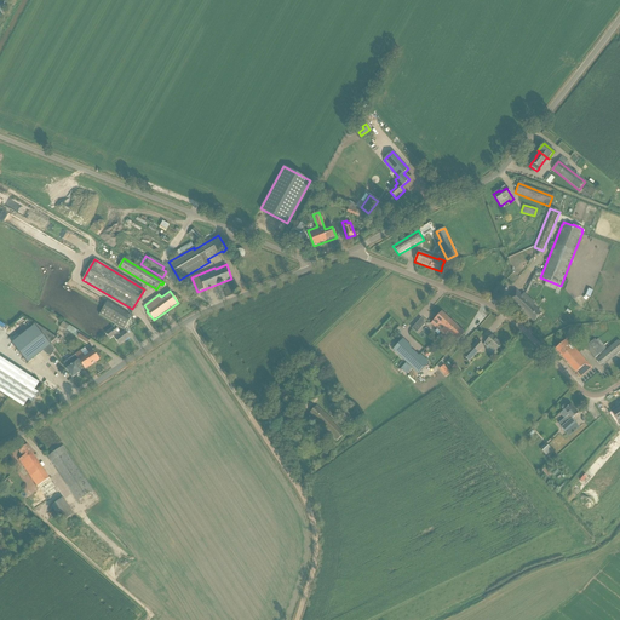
[(507,299),(520,310),(534,322),(541,314),(529,303),(532,300),(523,293),(522,296),(516,291),(507,299)]
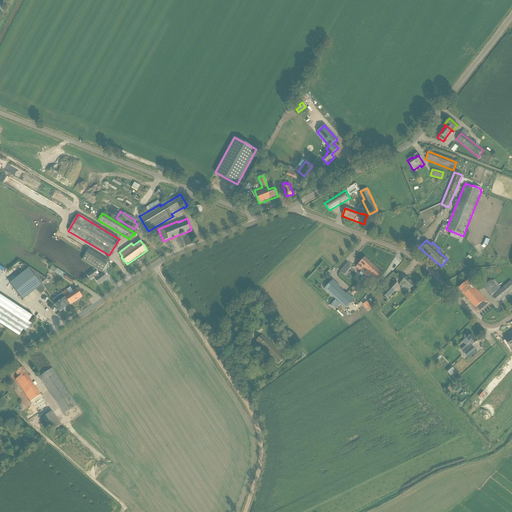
[(82,260),(95,268),(98,264),(105,268),(109,262),(89,250),(82,260)]
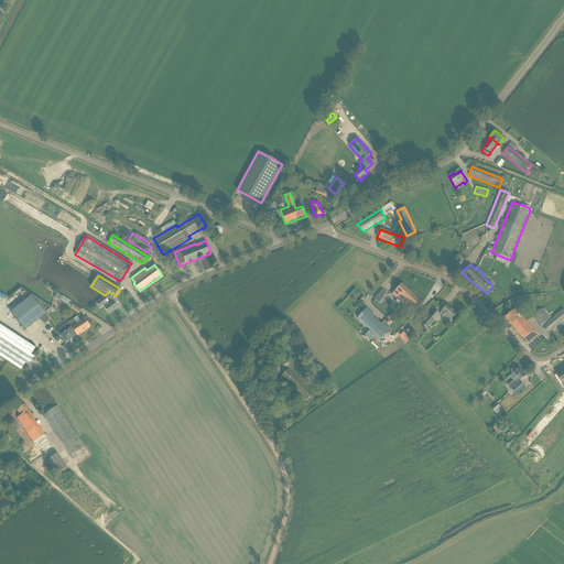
[(423,303),(401,283),(392,294),(398,300),(400,296),(403,300),(401,303),(403,305),(407,303),(412,308),(410,311),(413,314),(419,307),(423,303)]
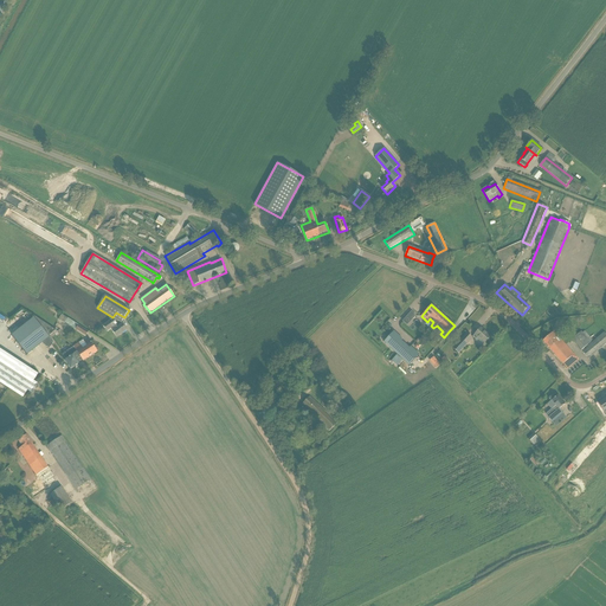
[(116,313),(113,317),(121,322),(124,317),(116,313)]
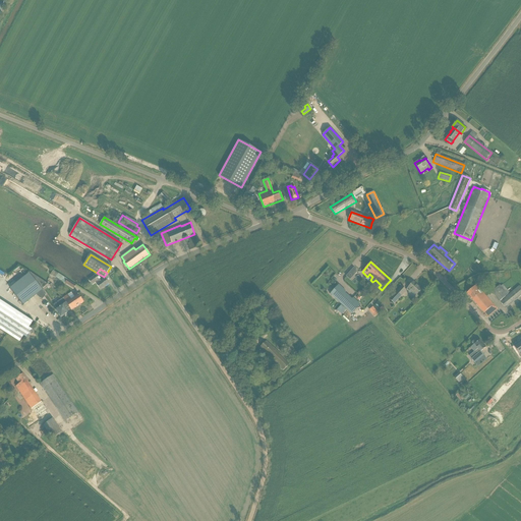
[(55,278),(56,277),(73,289),(76,285),(53,270),(50,275),(55,278)]
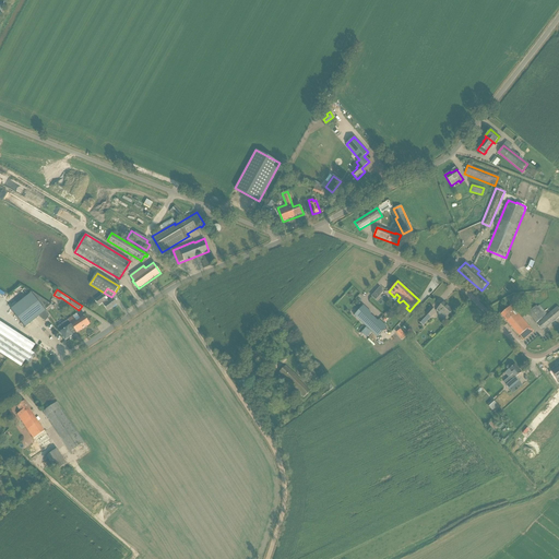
[(32,293),(11,309),(25,328),(40,316),(45,321),(49,317),(39,304),(38,301),(32,293)]
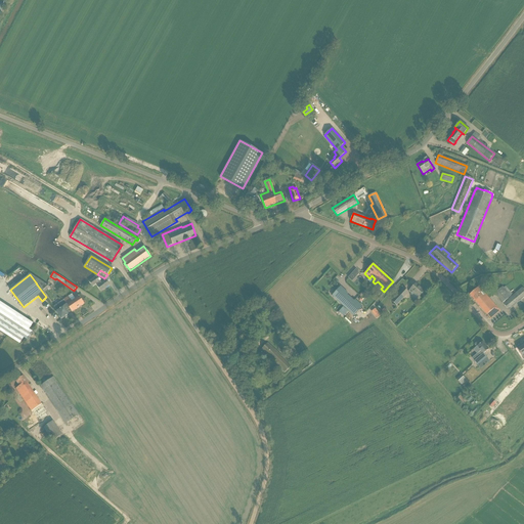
[(95,285),(100,292),(110,286),(105,279),(101,282),(99,281),(98,282),(95,277),(89,281),(92,287),(95,285)]
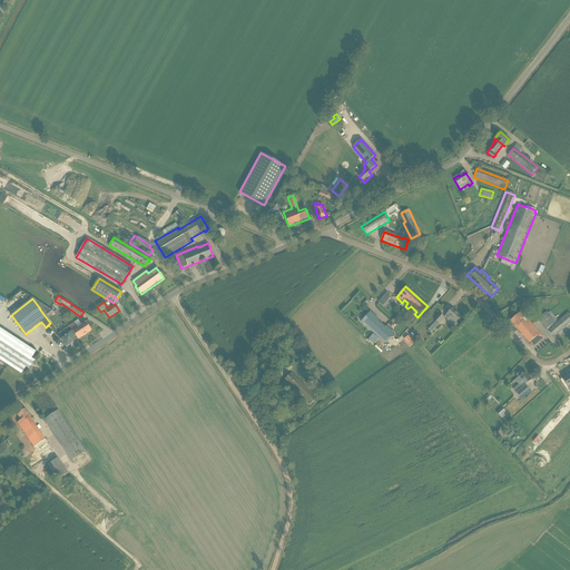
[(444,316),(448,320),(449,317),(455,323),(461,317),(452,308),(444,316)]
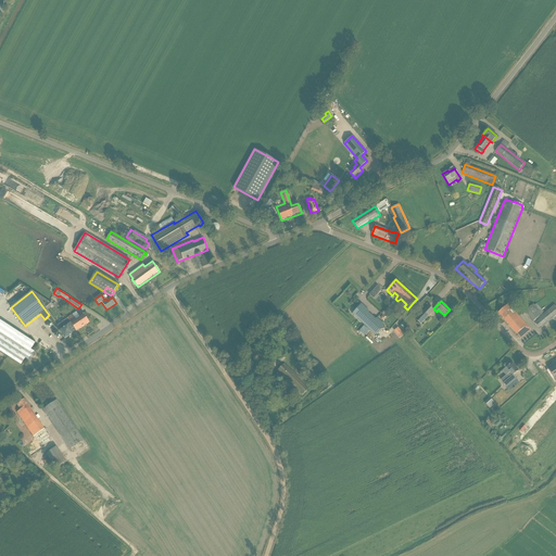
[(384,326),(377,318),(375,319),(371,316),(367,313),(369,312),(361,304),(352,314),(375,336),(384,326)]
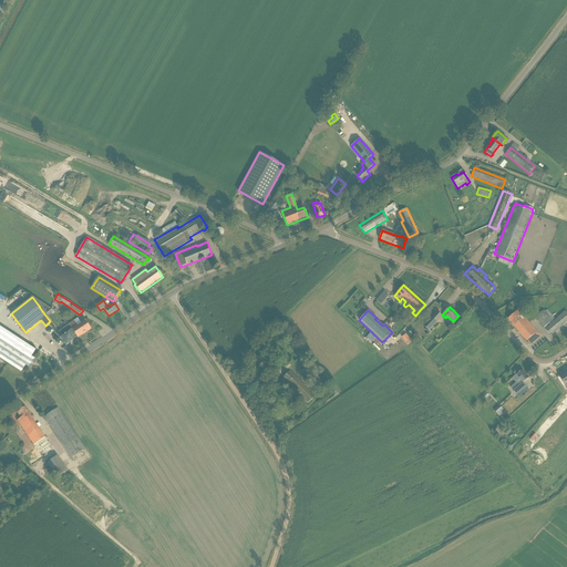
[(507,319),(526,341),(527,340),(531,344),(540,337),(518,310),(507,319)]
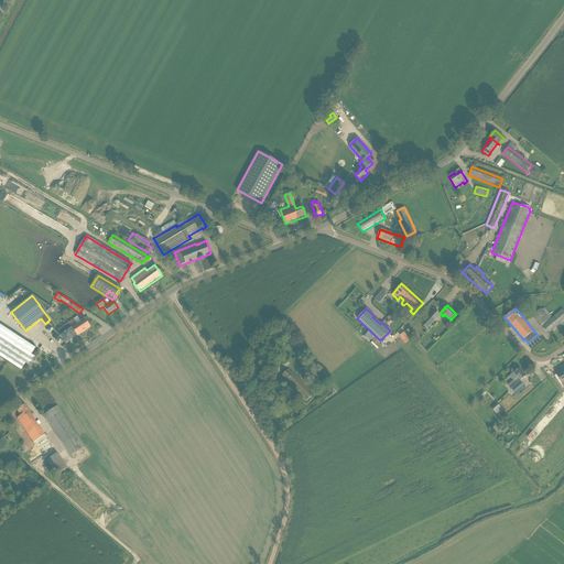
[(530,314),(548,334),(563,320),(563,312),(562,310),(542,327),(541,326),(550,320),(541,308),(537,313),(534,311),(530,314)]
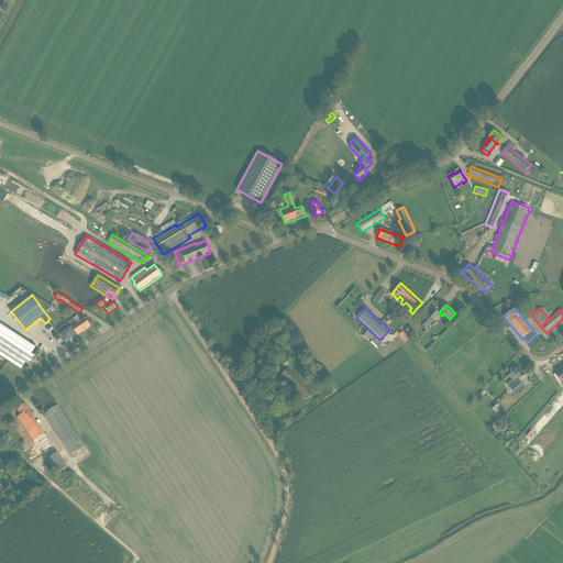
[(420,323),(426,328),(439,315),(433,310),(420,323)]
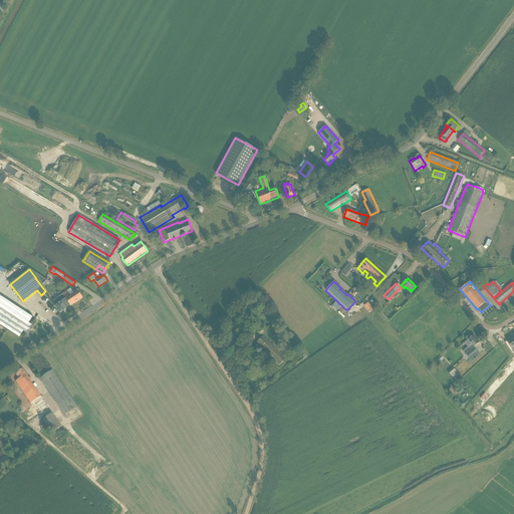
[(70,306),(82,298),(75,288),(71,291),(70,289),(62,294),(66,300),(68,303),(70,306)]
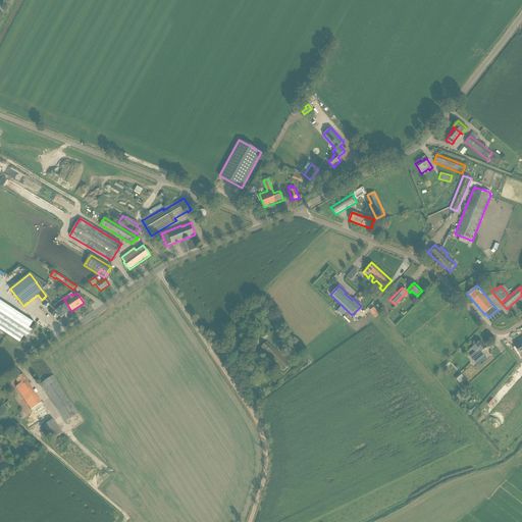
[(57,303),(54,306),(56,310),(55,311),(61,318),(64,316),(65,317),(68,315),(67,314),(68,313),(66,310),(69,308),(67,305),(63,299),(57,303)]
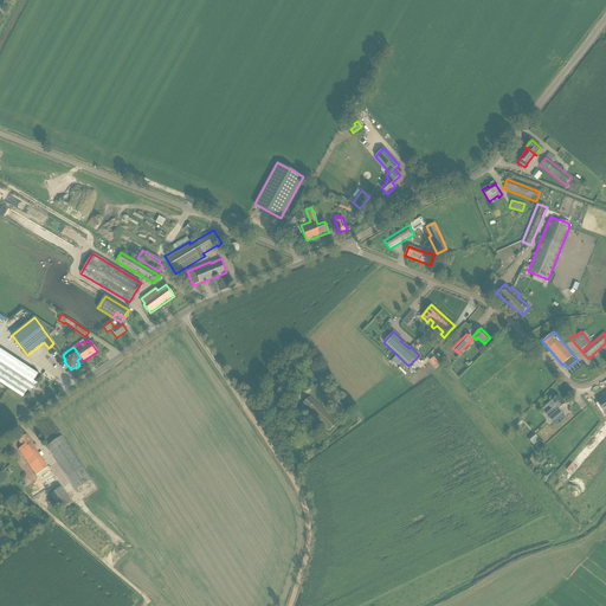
[(38,374),(0,348),(0,384),(23,398),(27,391),(31,394),(38,384),(33,381),(38,374)]
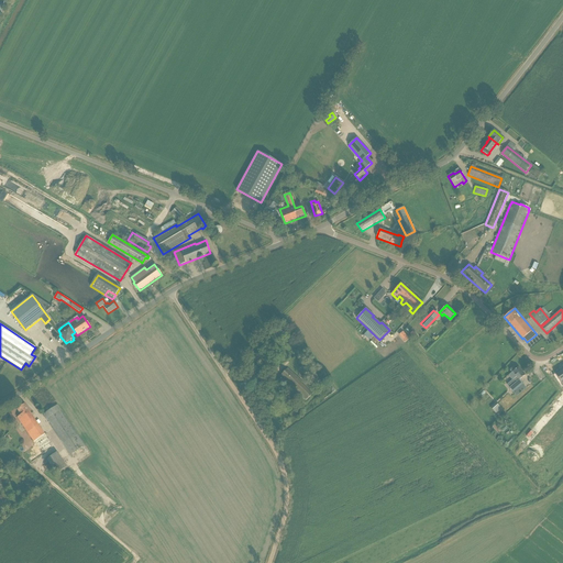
[(367,339),(372,334),(367,330),(363,334),(367,339)]
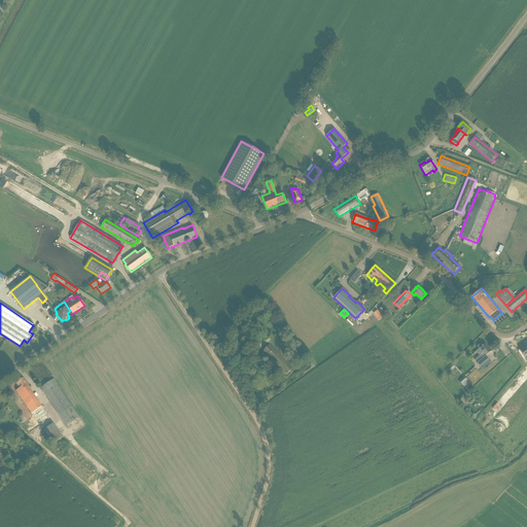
[(377,311),(374,313),(379,320),(383,317),(377,311)]
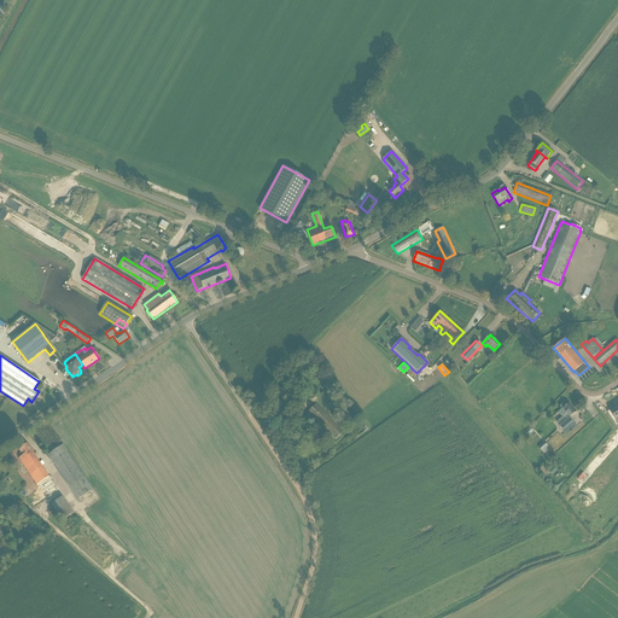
[(561,409),(558,412),(565,421),(559,426),(564,431),(573,423),(570,418),(576,412),(569,403),(566,406),(564,402),(559,407),(561,409)]
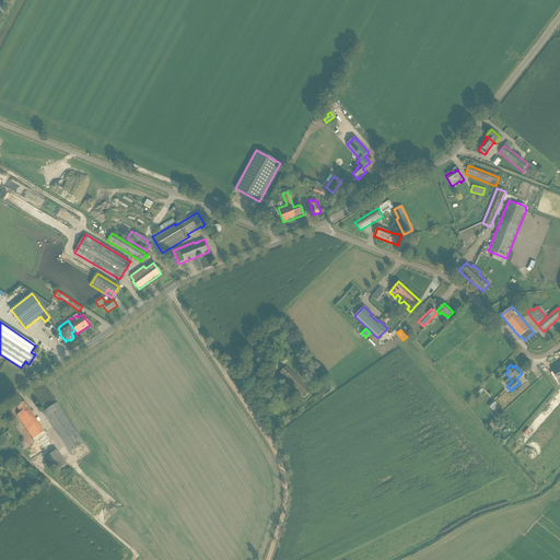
[(306,375),(311,380),(313,378),(315,381),(318,378),(311,371),(306,375)]
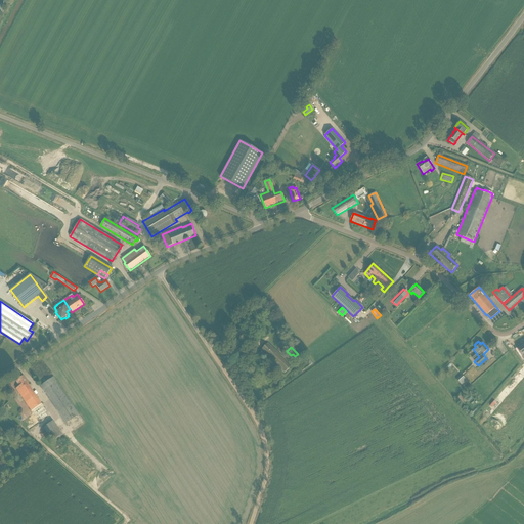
[(455,380),(462,385),(467,381),(462,375),(455,380)]
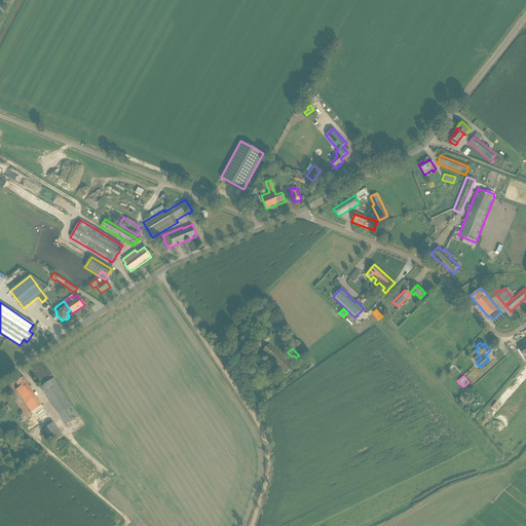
[(47,413),(26,382),(23,377),(15,382),(20,387),(15,390),(19,395),(34,416),(31,418),(34,423),(27,428),(30,433),(40,425),(37,420),(47,413)]
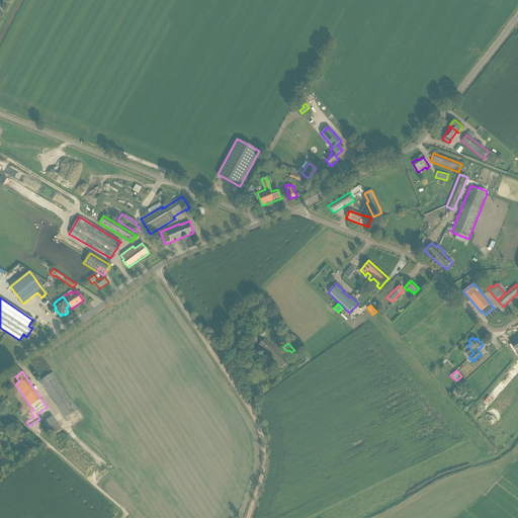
[(39,381),(42,385),(65,419),(78,410),(53,373),(39,381)]
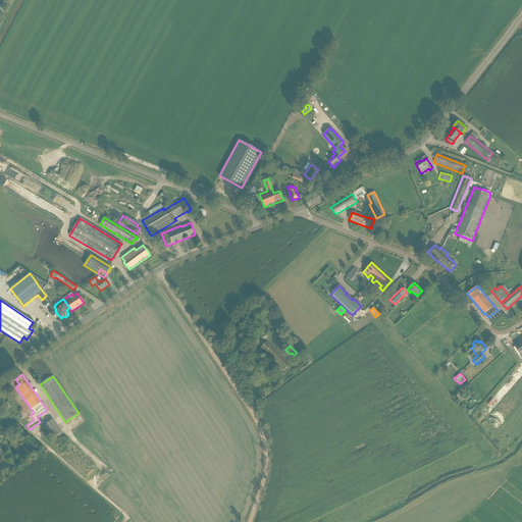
[(43,426),(52,439),(61,433),(53,419),(43,426)]
